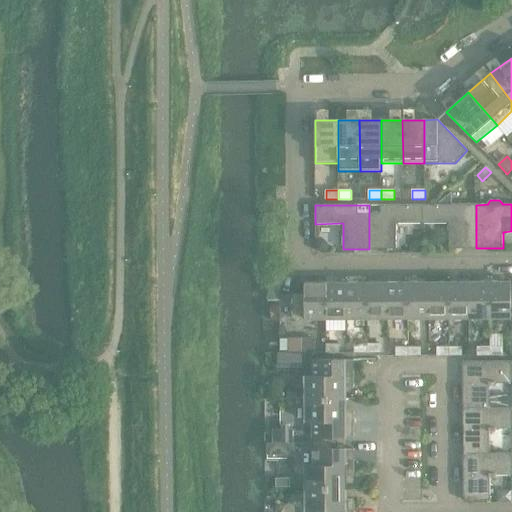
[(422,205),(369,205),(369,249),(396,248),(396,223),(423,223),(422,205)]
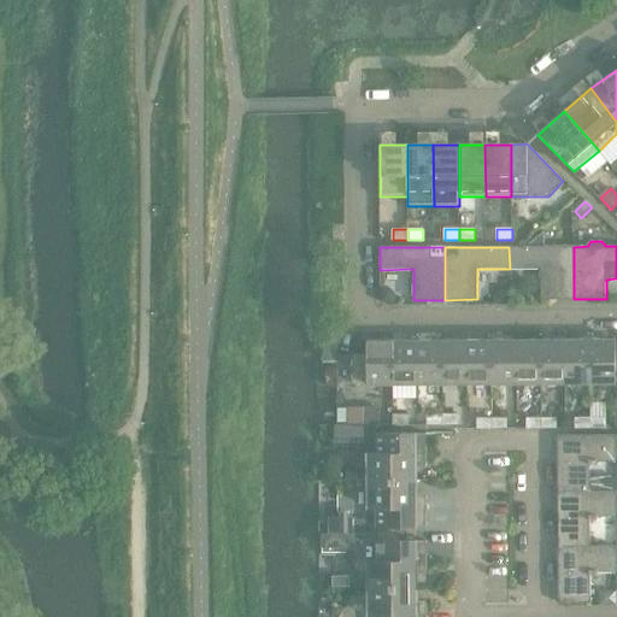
[(574,247),(509,247),(510,269),(541,269),(541,299),(574,299),(574,247)]
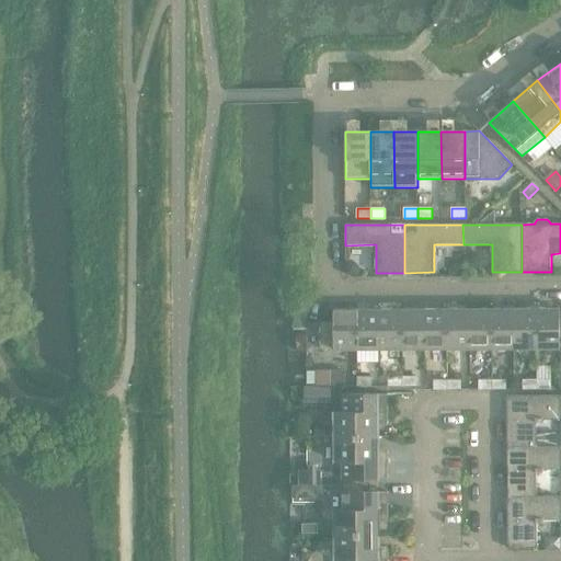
[(470,309),(447,310),(447,348),(470,348),(470,309)]
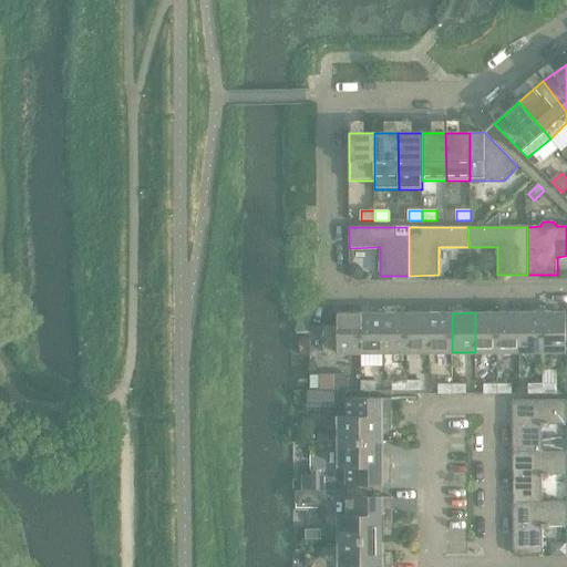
[(497,312),(475,312),(475,352),(497,352),(497,312)]
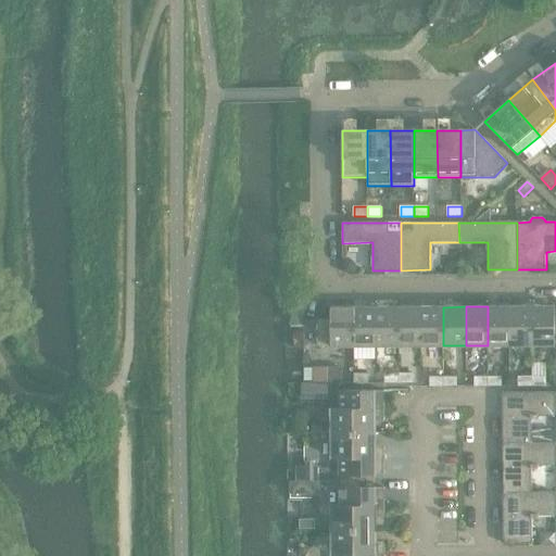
[(509,306),(488,306),(488,345),(510,345),(509,306)]
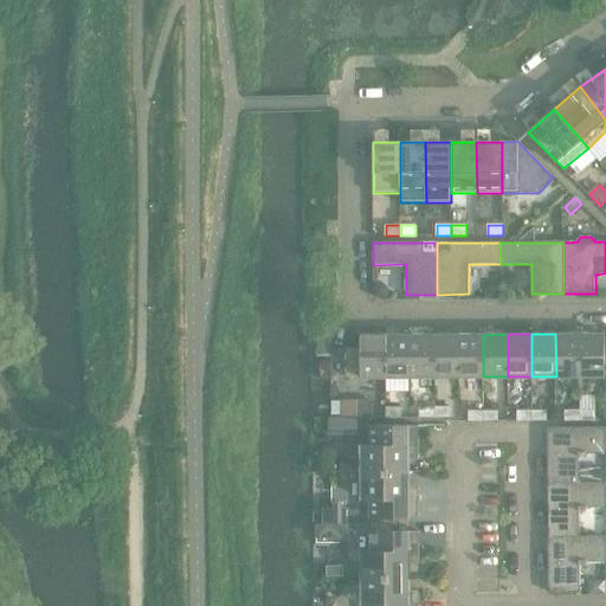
[(580,334),(555,334),(556,376),(580,376),(580,334)]
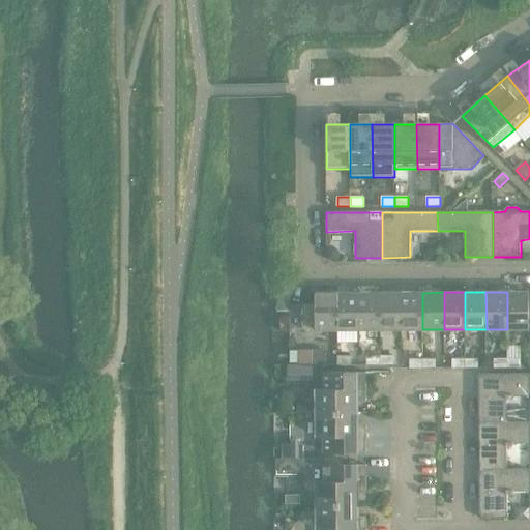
[(529,292),(507,292),(507,329),(529,329),(529,292)]
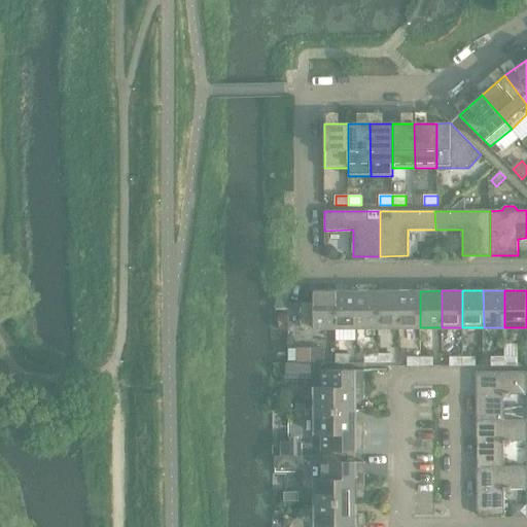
[(336,328),(336,291),(314,291),(314,304),(302,304),(302,328),(336,328)]
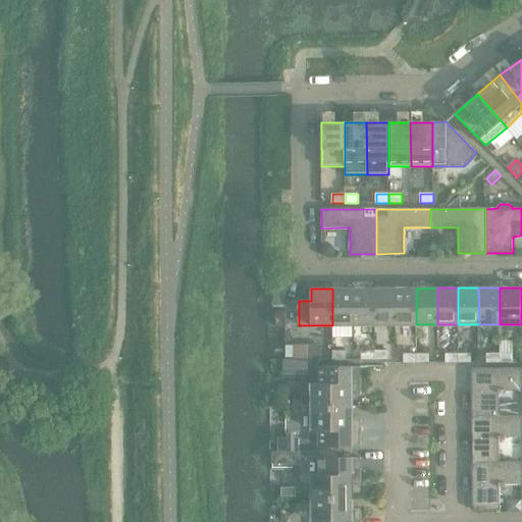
[(353,289),(332,289),(332,325),(354,325),(353,289)]
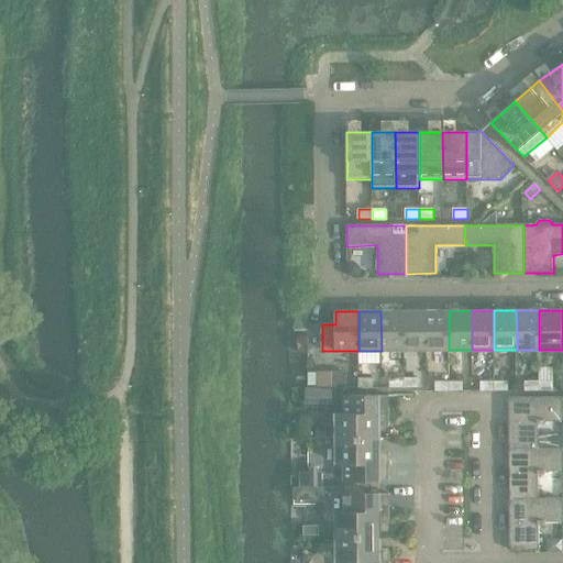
[(404,311),(381,311),(382,351),(404,351),(404,311)]
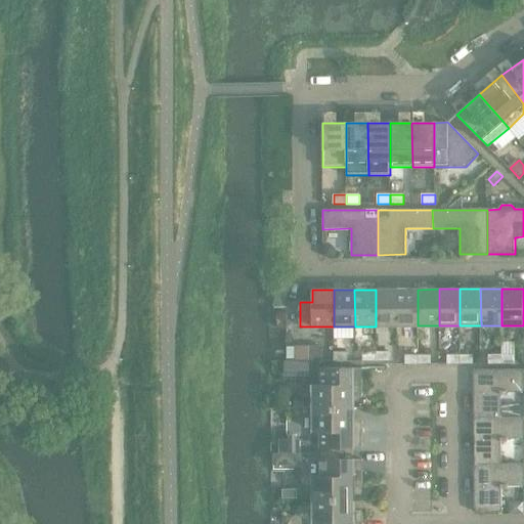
[(396,290),(376,290),(376,326),(396,326),(396,290)]
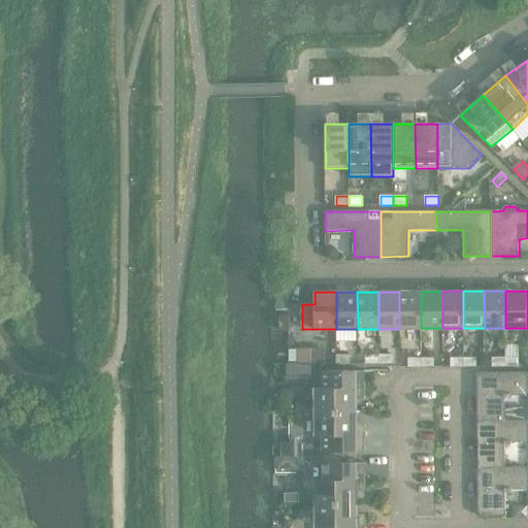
[(421,292),(399,292),(399,329),(421,328),(421,292)]
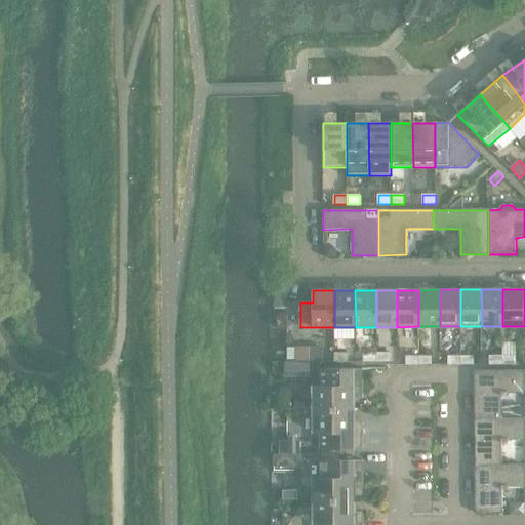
[(288,291),(275,291),(275,304),(288,304),(288,291)]
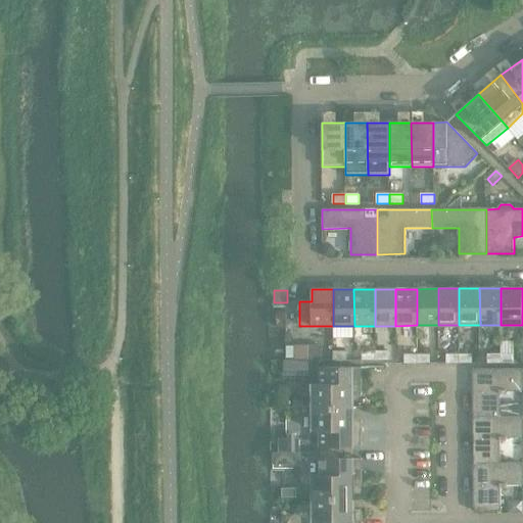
[(322,345),(286,346),(286,359),(322,358),(322,345)]
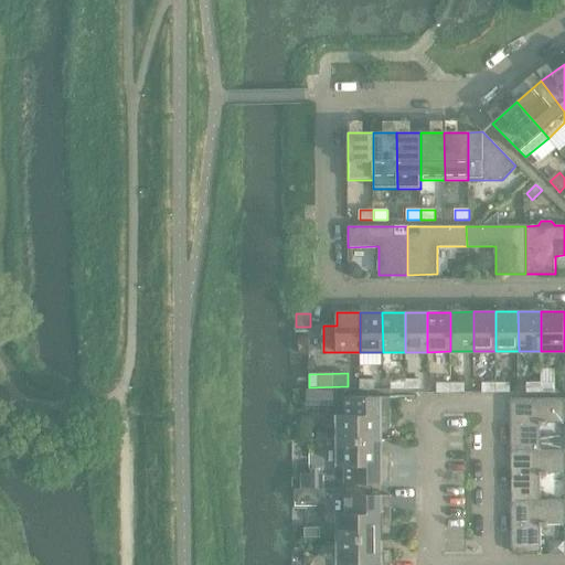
[(374,380),(360,380),(360,390),(374,390),(374,380)]
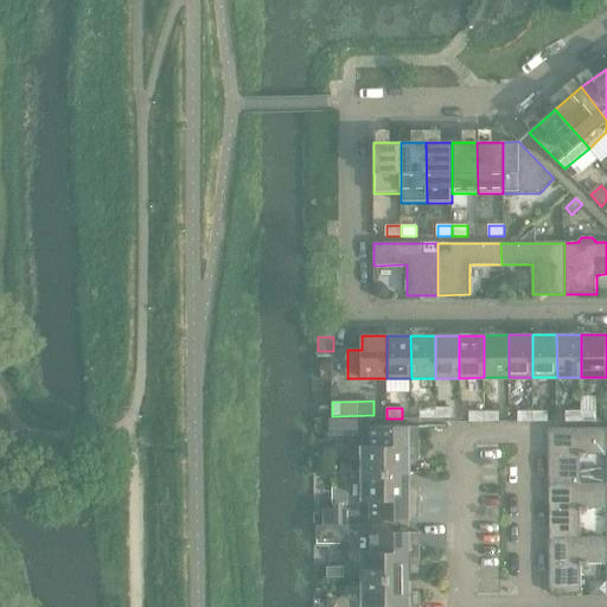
[(435,419),(435,408),(420,408),(420,419),(435,419)]
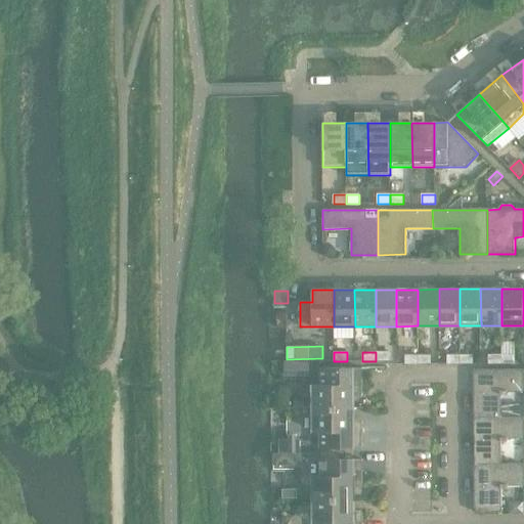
[(389,352),(376,352),(376,361),(389,360),(389,352)]
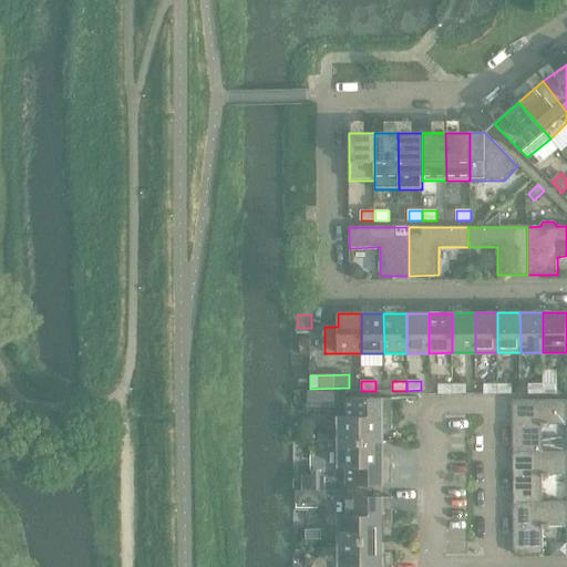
[(452,394),(452,384),(439,384),(439,394),(452,394)]
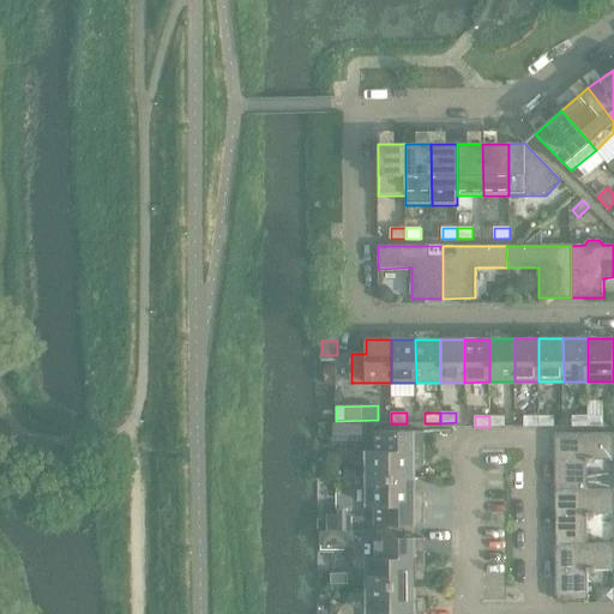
[(505,416),(489,416),(489,427),(505,427),(505,416)]
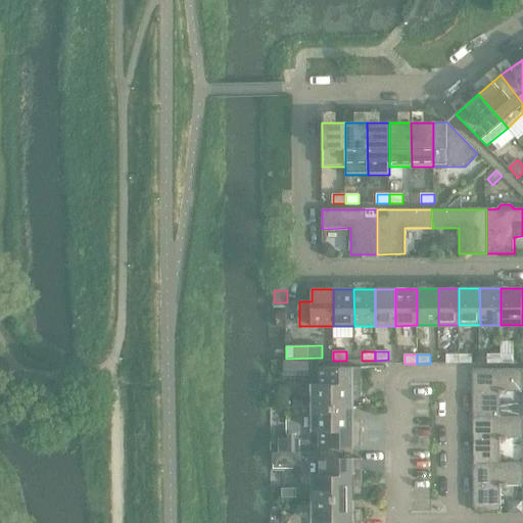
[(459,363),(459,354),(446,354),(446,364),(459,363)]
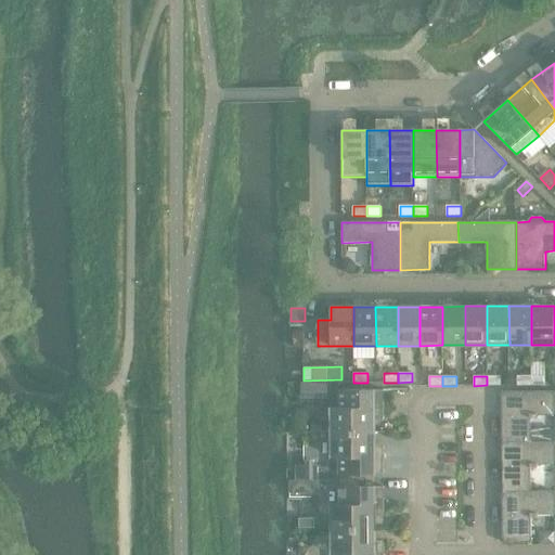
[(501,376),(487,376),(487,385),(501,385),(501,376)]
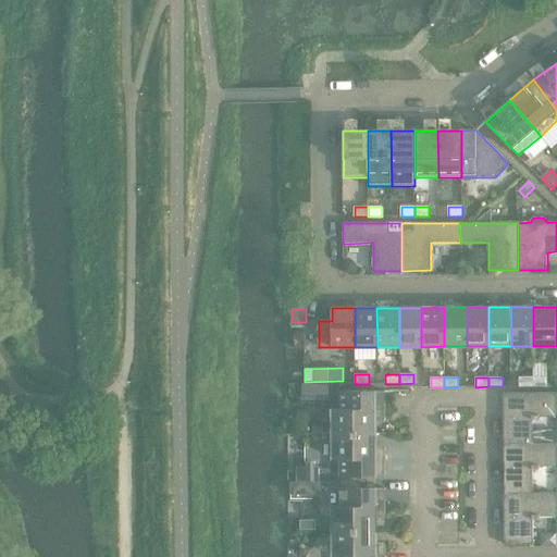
[(533,386),(533,378),(520,378),(520,386),(533,386)]
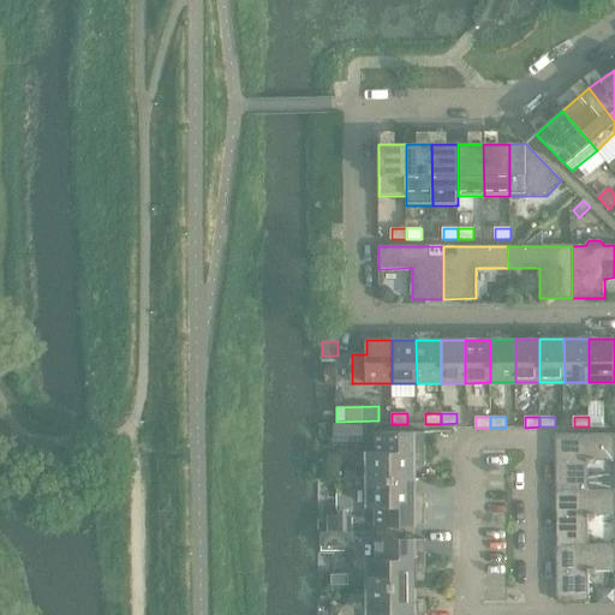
[(604,417),(589,417),(589,427),(604,427),(604,417)]
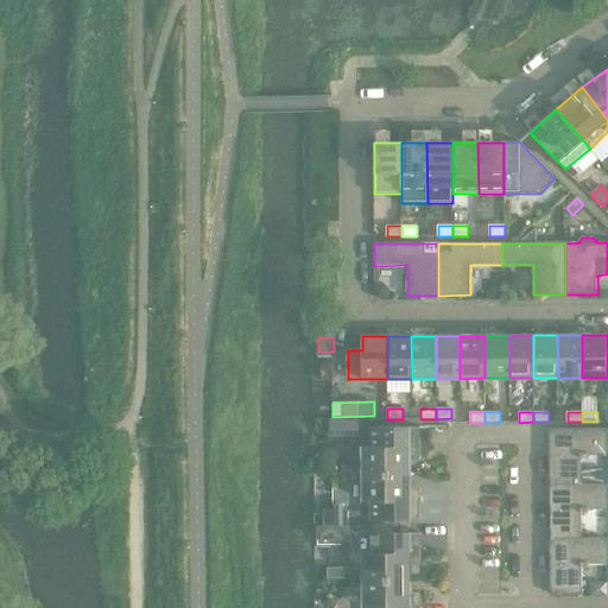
[(359,419),(330,419),(330,436),(359,437),(359,419)]
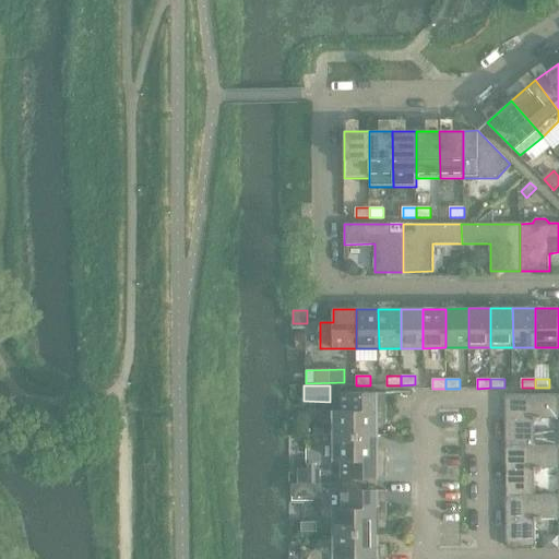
[(335,411),(335,436),(376,436),(376,420),(387,420),(387,393),(342,393),(342,411),(335,411)]
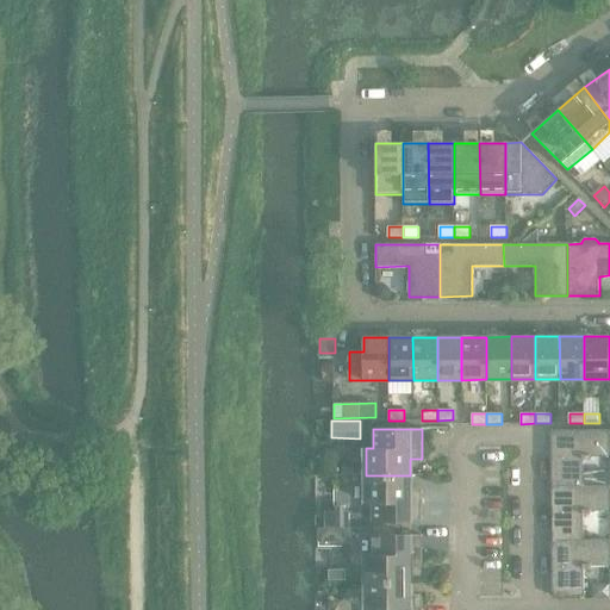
[(552,431),(553,486),(584,486),(584,485),(584,459),(591,459),(591,458),(609,458),(609,430),(552,431)]
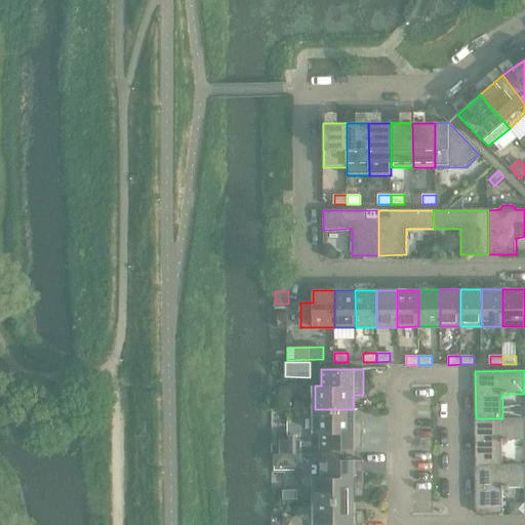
[(353,409),(315,409),(315,432),(321,432),(321,448),(363,448),(363,422),(353,423),(353,409)]
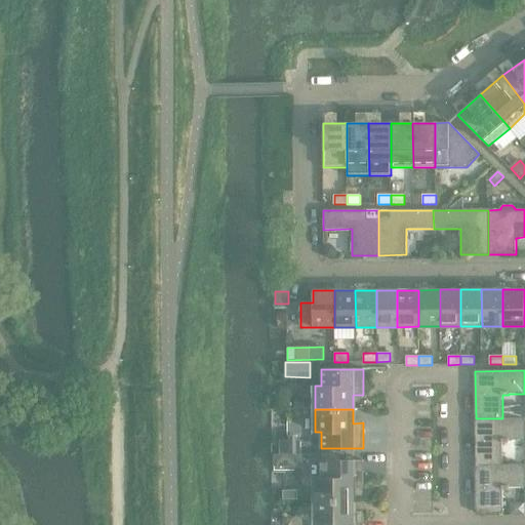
[(502,418),(476,418),(476,436),(476,466),(502,466),(502,465),(502,442),(509,442),(509,440),(524,440),(524,417),(502,417),(502,418)]
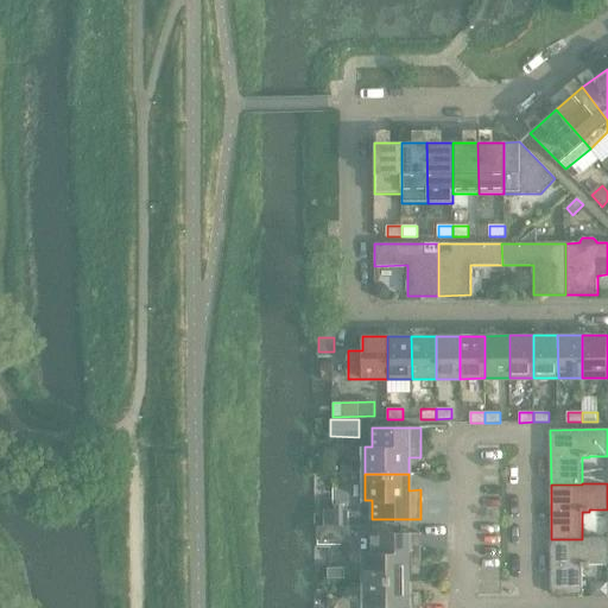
[(334,510),(323,510),(323,525),(334,525),(334,510)]
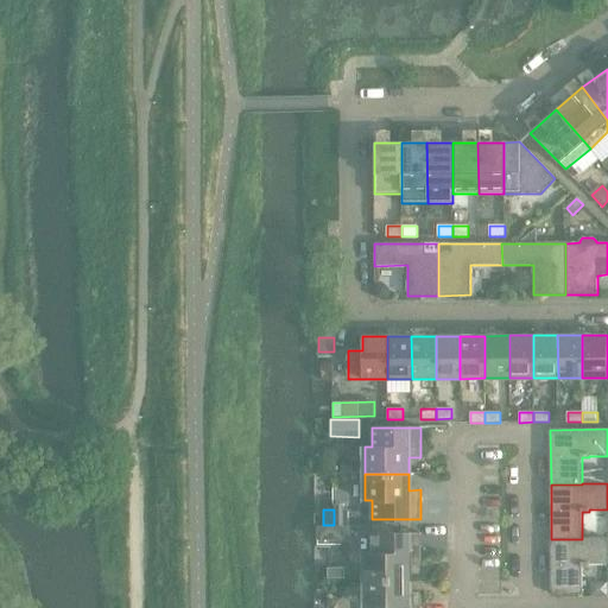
[(365,553),(365,580),(409,580),(409,563),(420,563),(420,533),(372,533),(373,553),(365,553)]
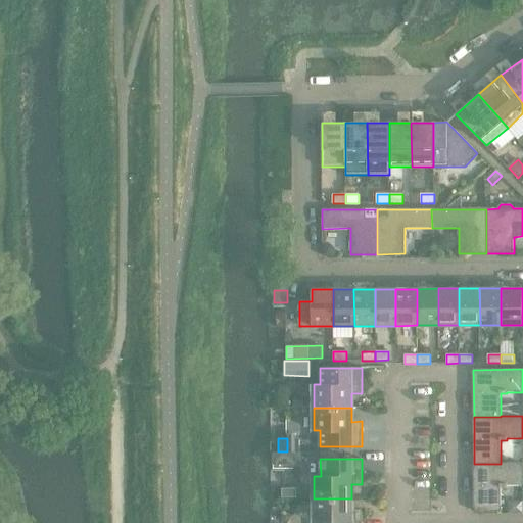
[(501,464),(474,464),(474,466),(474,512),(502,512),(501,487),(507,487),(507,485),(522,485),(522,479),(522,463),(501,463),(501,464)]
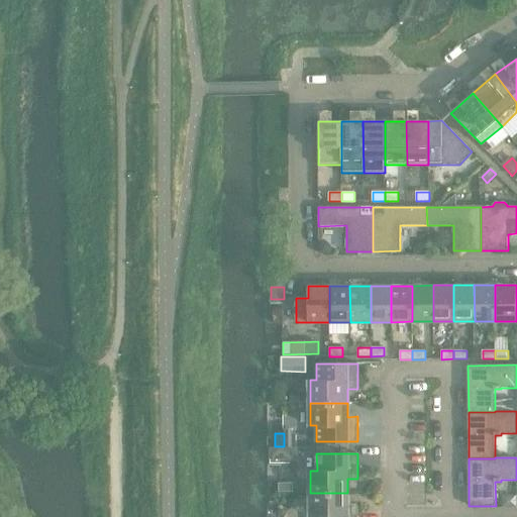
[(293,483),(279,483),(279,492),(293,492),(293,483)]
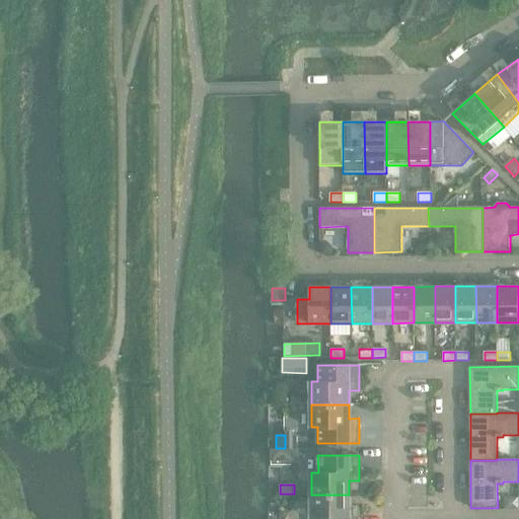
[(349,495),(311,495),(311,518),(318,518),(317,518),(359,518),(360,509),(350,509),(349,495)]
